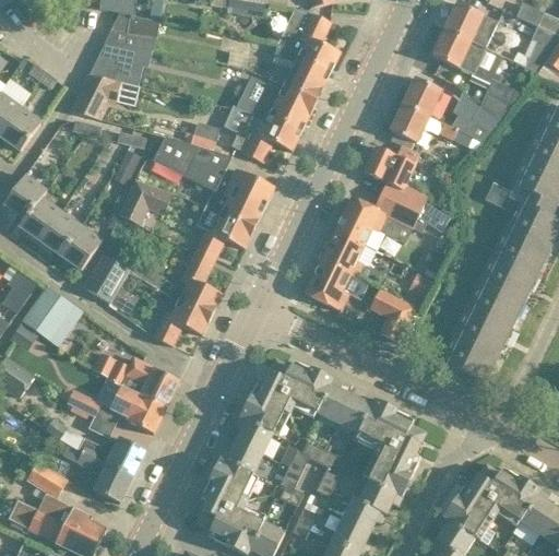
[(99,9),(121,12),(133,14),(135,0),(92,0),(100,0),(99,9)]
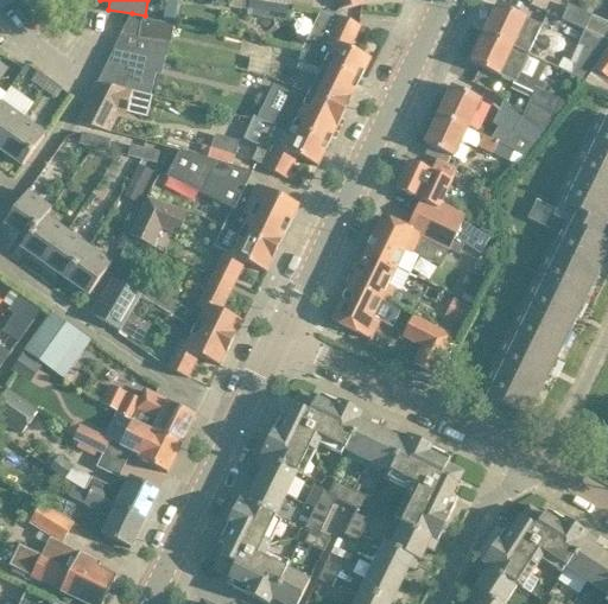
[(230,0),(229,5),(242,7),(247,7),(246,12),(289,18),(291,4),(260,0),(230,0)]
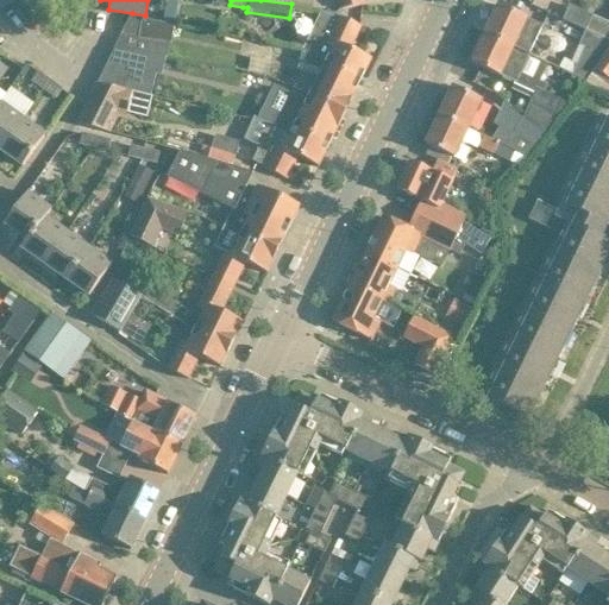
[(498,2),(484,31),(528,52),(542,23),(498,2)]
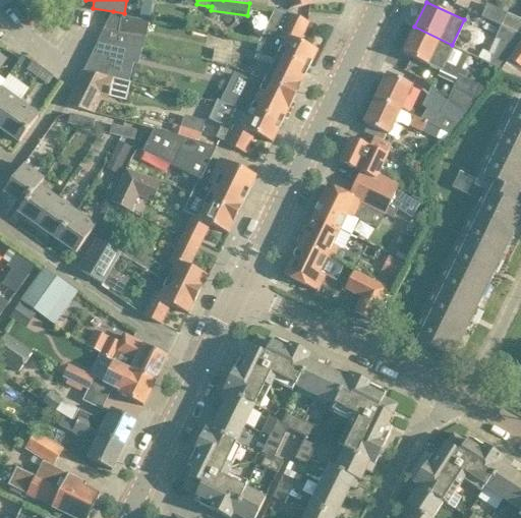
[(279,7),(263,41),(280,48),(278,53),(308,67),(317,49),(299,40),(308,21),(291,12),(291,13),(279,7)]
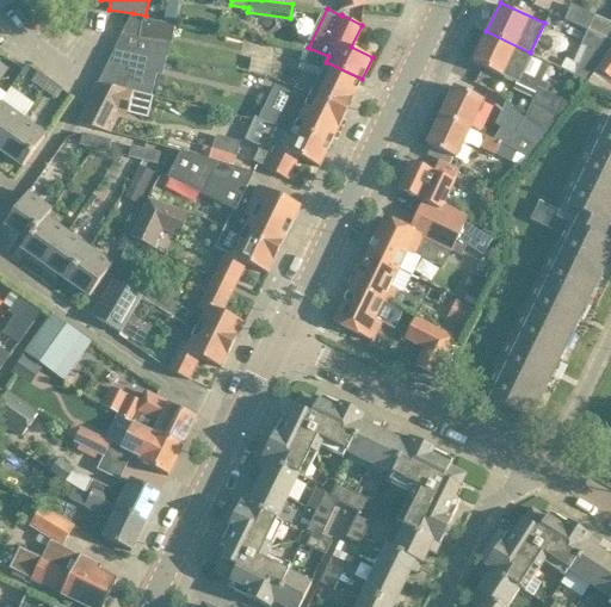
[(146,16),(133,13),(125,30),(118,42),(119,42),(116,48),(139,51),(167,56),(168,41),(172,42),(174,23),(146,17),(146,16)]
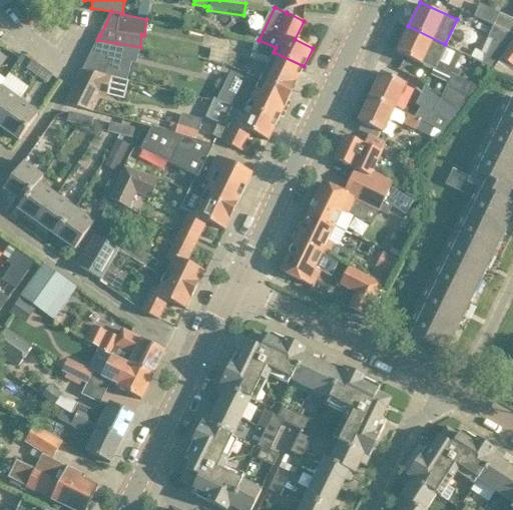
[(493,67),(496,64),(512,39),(512,31),(507,29),(493,24),(477,59),(493,67)]
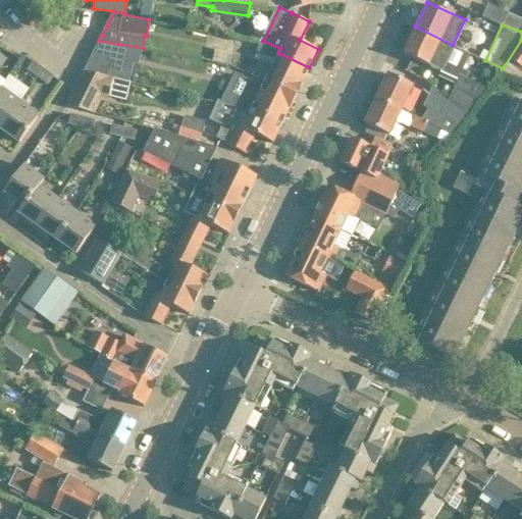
[(453,45),(415,27),(404,52),(441,69),(453,45)]
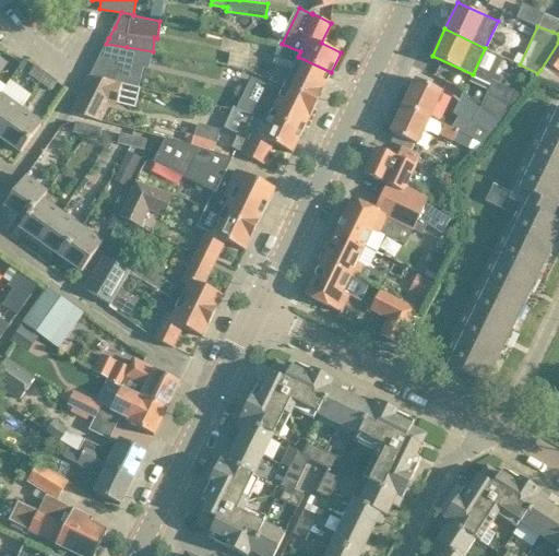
[(300,51),(282,44),(276,43),(272,61),(294,67),(286,82),(318,97),(331,72),(298,57),(300,51)]
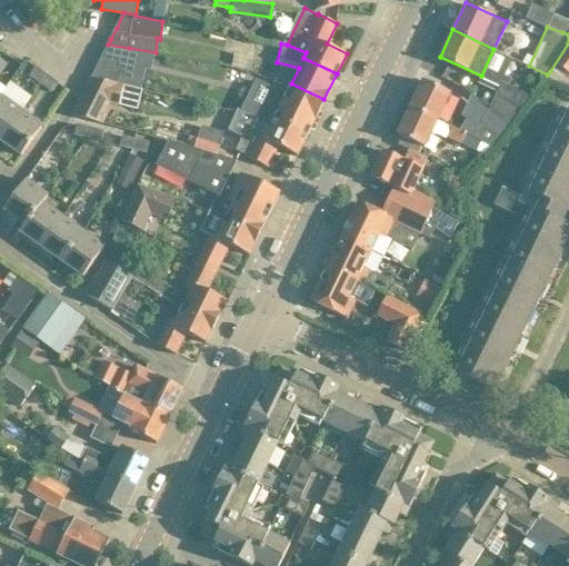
[(568,43),(550,71),(561,79),(568,69),(568,70),(568,43)]
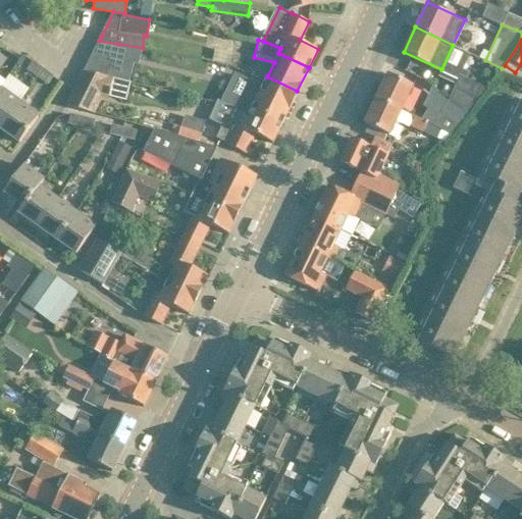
[(92,57),(85,70),(124,80),(128,59),(116,57),(118,44),(99,41),(97,47),(96,46),(92,57)]
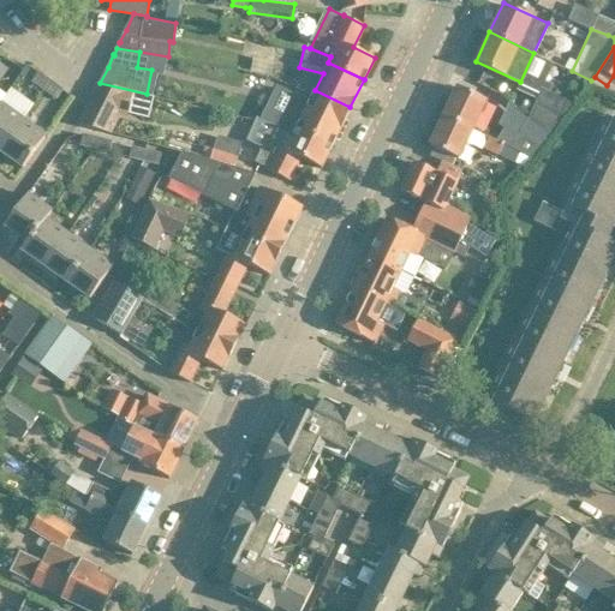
[(31,79),(45,88),(51,79),(39,70),(31,79)]
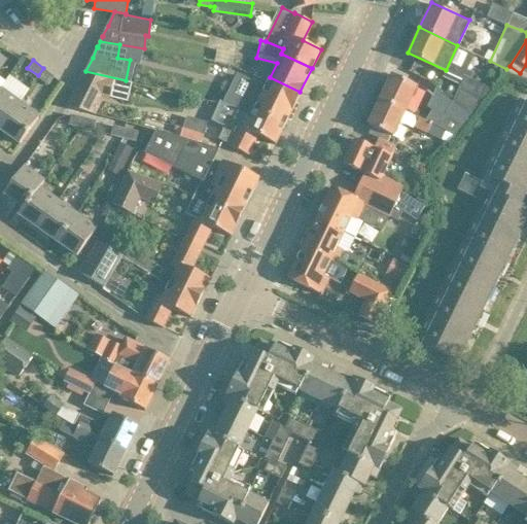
[(43,68),(38,75),(48,82),(54,75),(43,68)]
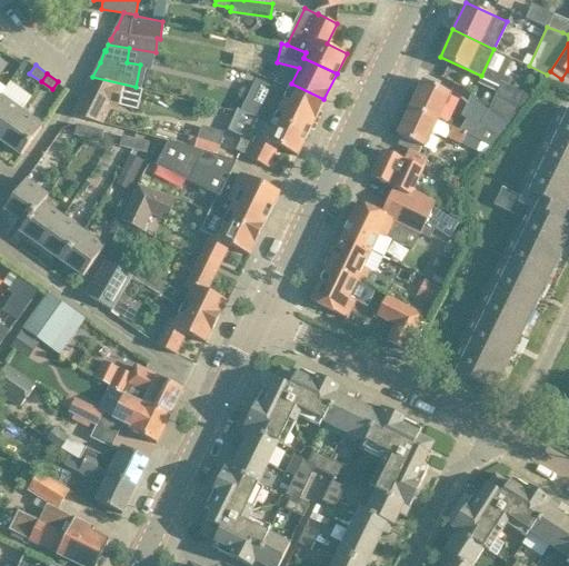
[(137,108),(141,88),(136,87),(92,77),(91,76),(71,113),(103,122),(111,106),(117,107),(118,103),(137,108)]
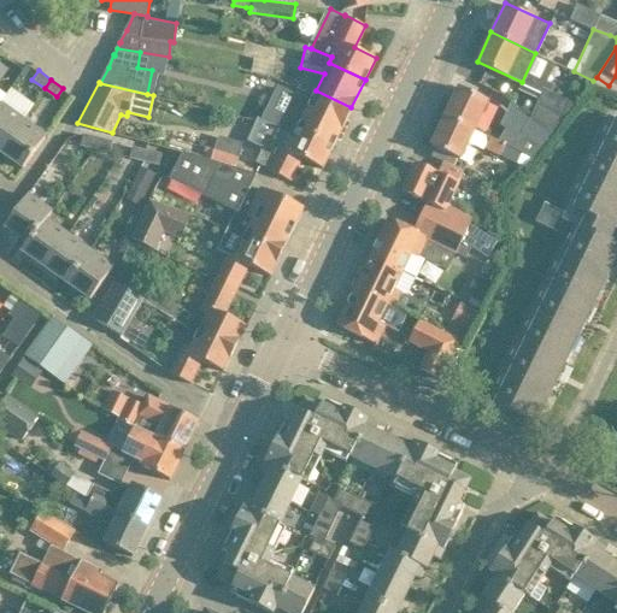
[(458,86),(445,115),(474,128),(487,99),(458,86)]
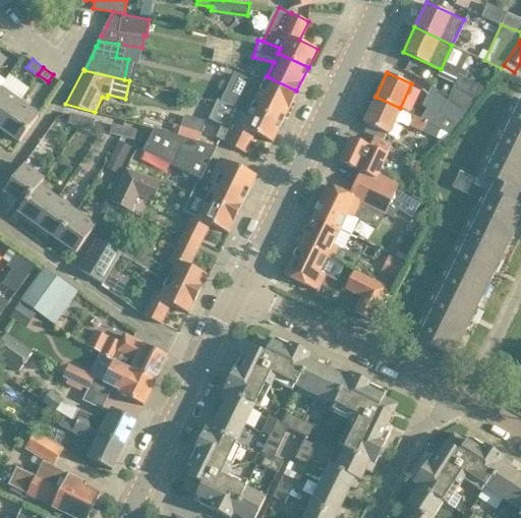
[(459,73),(447,100),(467,112),(487,88),(459,73)]
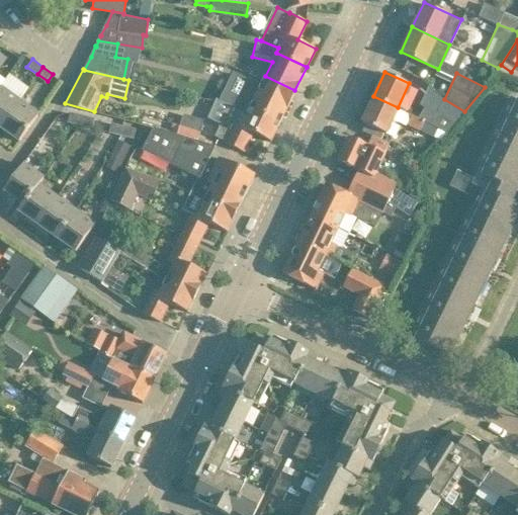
[(214,97),(217,98),(237,105),(248,110),(250,106),(280,120),(291,98),(261,84),(255,97),(234,86),(231,91),(221,86),(214,97)]
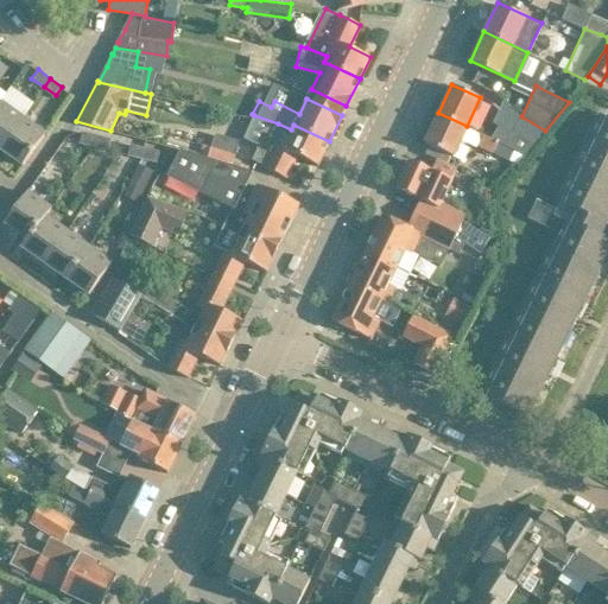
[(0,100),(0,147),(23,116),(0,100)]
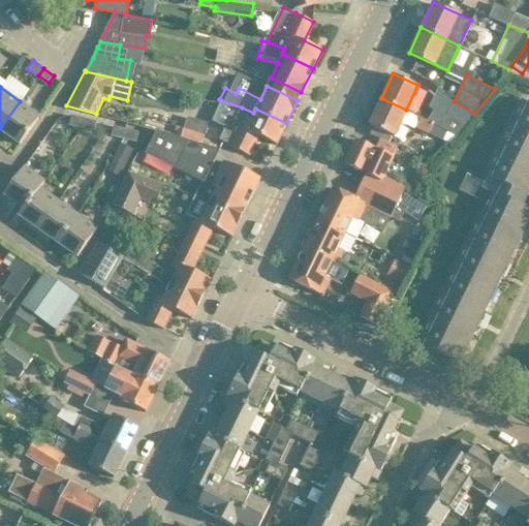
[(406,110),(381,98),(369,124),(394,135),(406,110)]
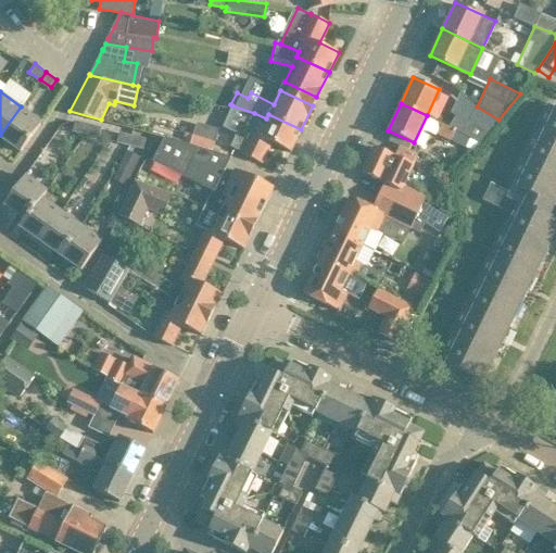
[(444,360),(442,364),(456,371),(458,367),(483,379),(555,230),(555,218),(548,215),(555,200),(555,105),(552,103),(513,184),(525,189),(442,359),(444,360)]
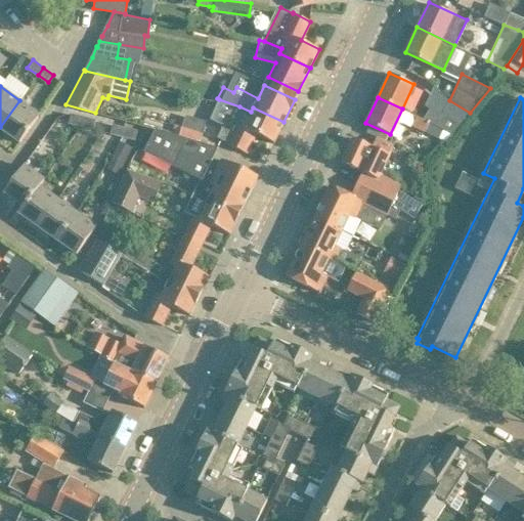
[(210,118),(222,124),(216,135),(229,142),(228,143),(246,152),(256,132),(273,141),(284,122),(253,107),(251,112),(239,106),(219,99),(210,118)]
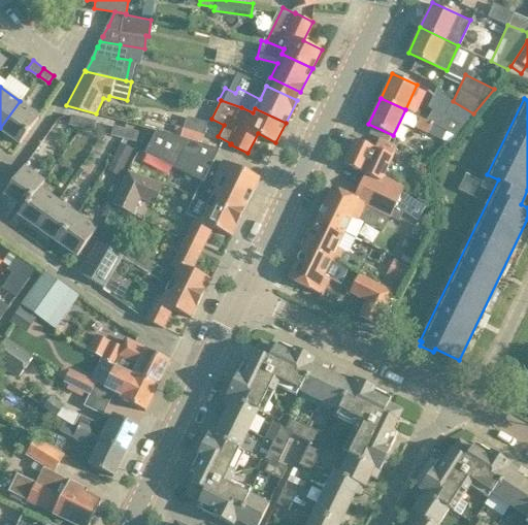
[(39,115),(20,101),(0,128),(20,142),(39,115)]
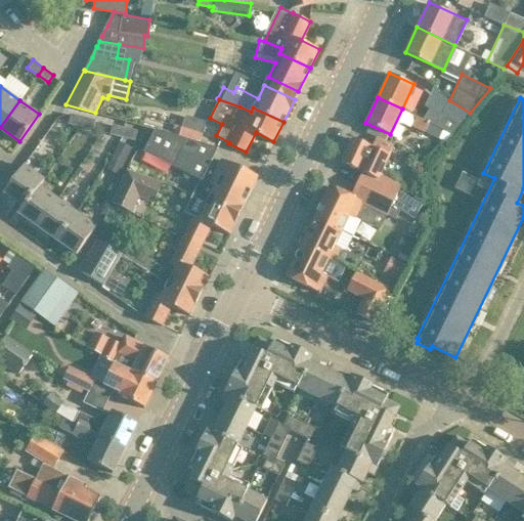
[(453,134),(470,113),(449,100),(434,124),(442,128),(442,129),(453,134)]
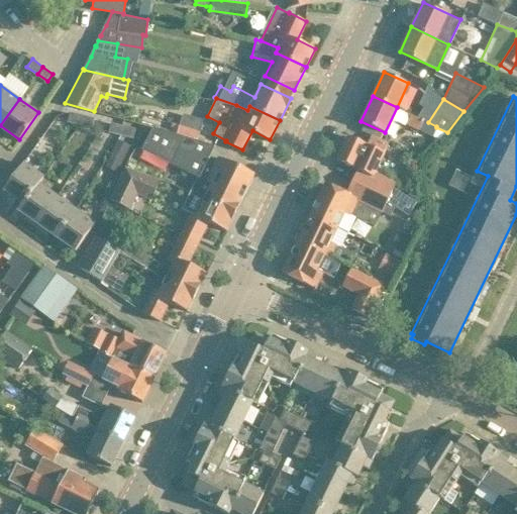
[(68,120),(80,123),(82,114),(70,111),(68,120)]
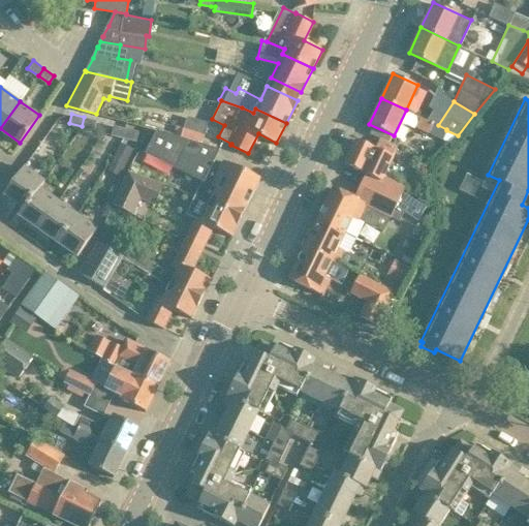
[(186,115),(180,135),(180,136),(200,143),(200,142),(207,121),(186,115)]
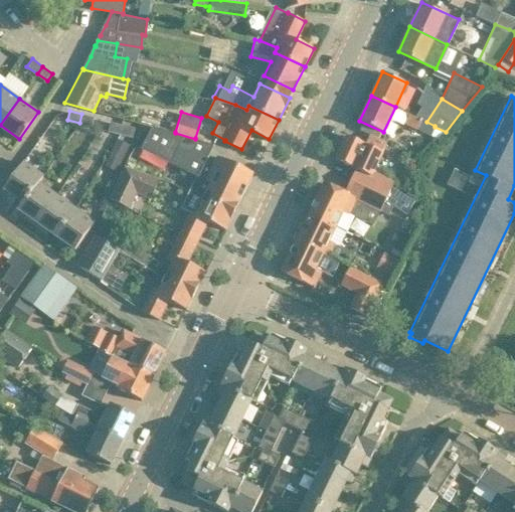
[(81,114),(79,123),(92,126),(94,117),(81,114)]
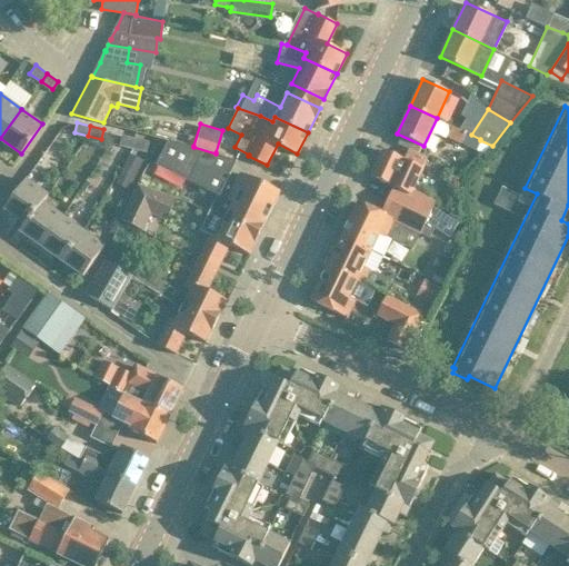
[(476,149),(480,140),(480,139),(471,135),(452,126),(447,136),(476,149)]
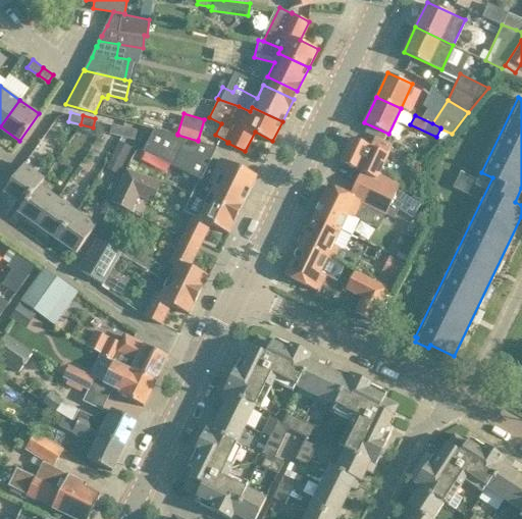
[(109,132),(120,134),(122,125),(111,122),(109,132)]
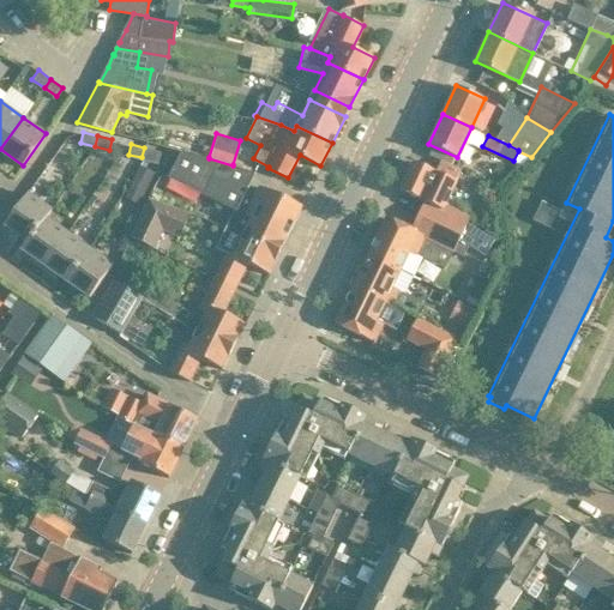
[(144,148),(142,157),(158,162),(161,151),(144,148)]
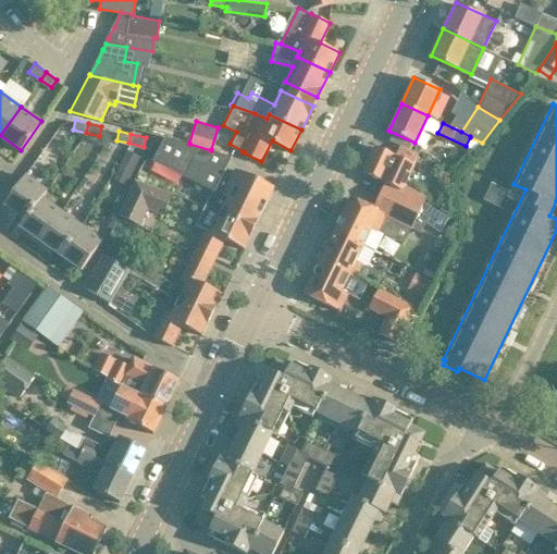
[(206,205),(222,212),(254,228),(273,186),(235,168),(235,169),(224,167),(231,155),(211,149),(211,150),(189,144),(189,143),(164,135),(151,159),(213,191),(206,205)]
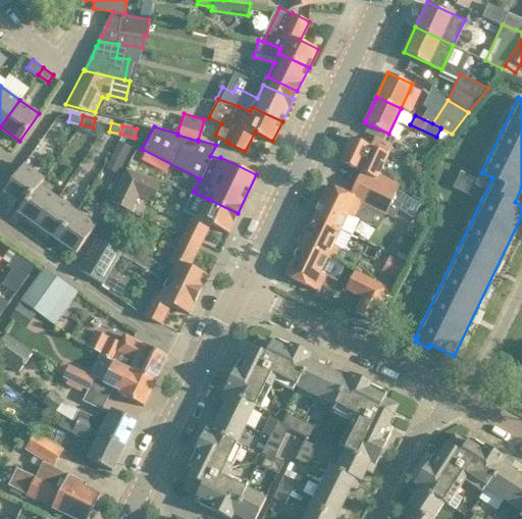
[(361,170),(355,182),(390,203),(399,208),(412,216),(420,203),(397,190),(399,185),(378,173),(392,144),(374,136),(370,145),(352,136),(340,160),(361,170)]
